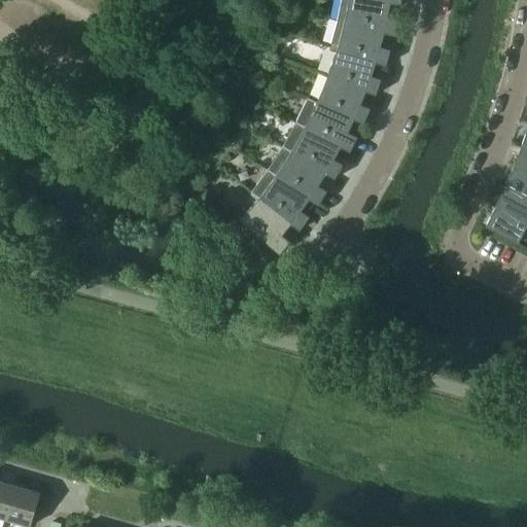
[(341,0),(337,20),(381,31),(385,32),(395,35),(398,19),(388,16),(391,2),(387,2),(387,1),(381,0),(341,0)]
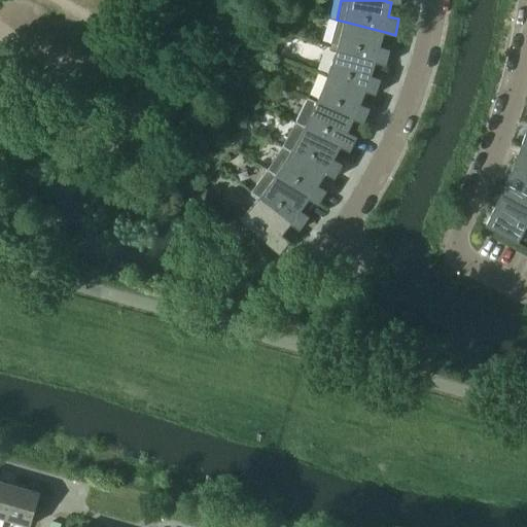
[(329,46),(331,47),(373,60),(373,61),(377,62),(387,65),(391,49),(381,46),(385,32),(381,31),(337,20),(329,46)]
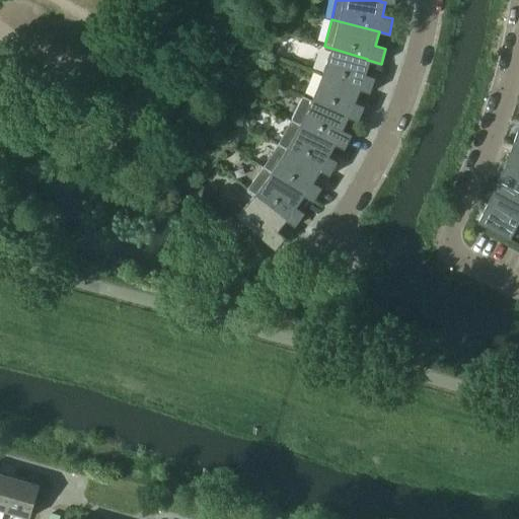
[(331,52),(323,74),(357,87),(357,88),(361,89),(371,93),(376,78),(366,74),(371,61),(367,60),(367,59),(326,47),(325,50),(331,52)]
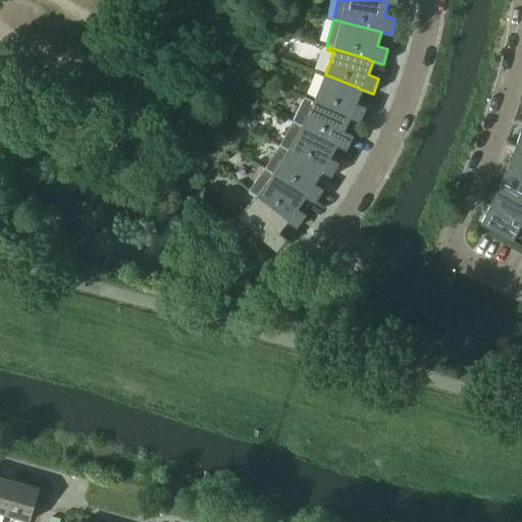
[(310,95),(309,98),(348,115),(348,116),(352,117),(361,122),(367,107),(358,103),(363,90),(359,89),(359,88),(325,74),(316,97),(310,95)]
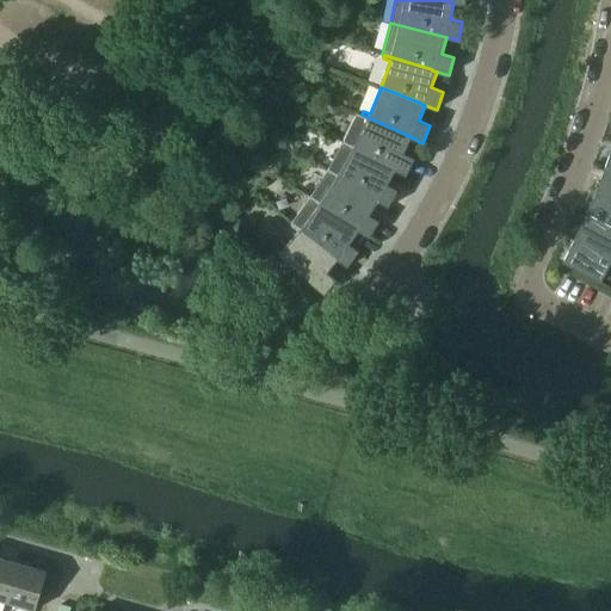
[(357,112),(344,141),(392,167),(396,170),(407,176),(415,159),(405,153),(412,137),(407,136),(407,135),(362,115),(357,112)]
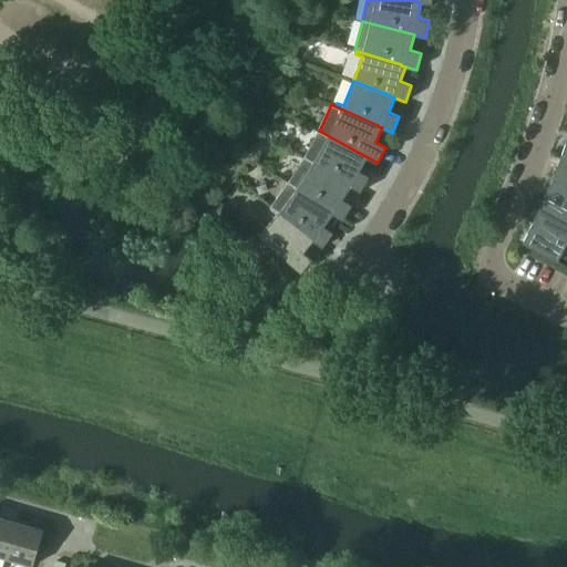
[(319,131),(305,157),(348,183),(348,184),(351,186),(361,192),(370,176),(360,171),(368,157),(363,155),(319,131)]
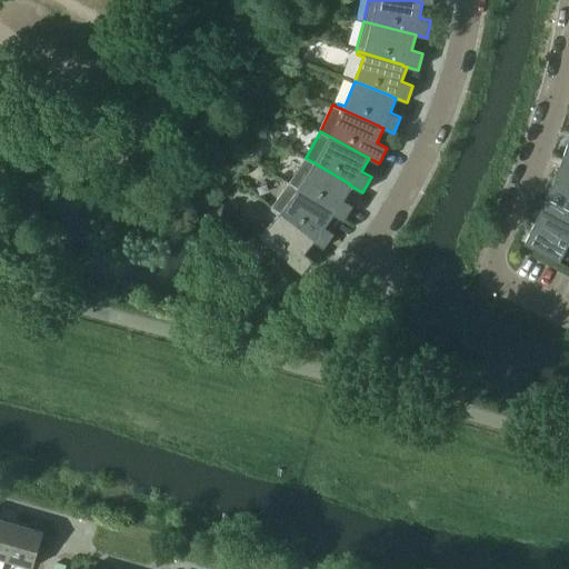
[(568,157),(565,156),(556,178),(568,182),(568,157)]
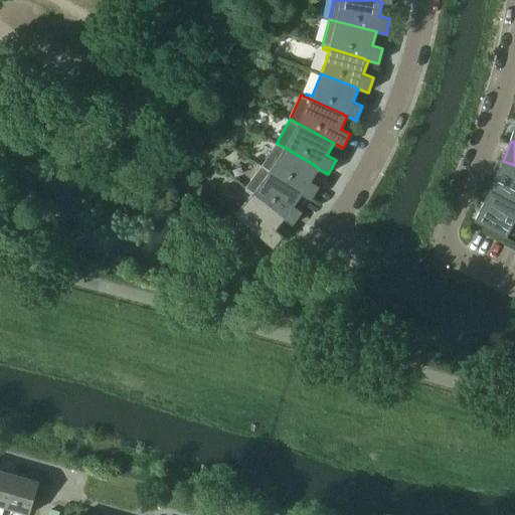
[(277,143),(262,165),(300,191),(300,192),(303,194),(312,200),(320,186),(312,181),(319,169),(316,167),(316,166),(277,143)]
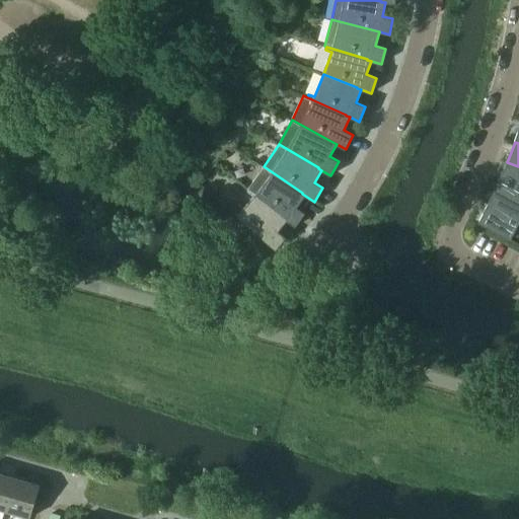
[(518,166),(507,162),(498,182),(518,191),(518,166)]
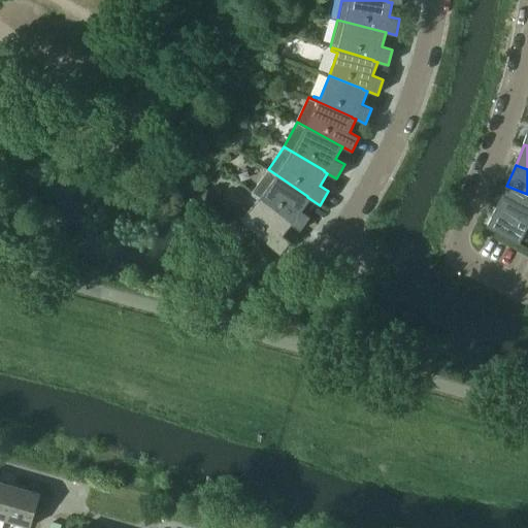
[(268,169),(253,192),(256,194),(290,221),(289,221),(293,224),(301,230),(310,217),(302,210),(310,199),(307,197),(307,196),(268,169)]
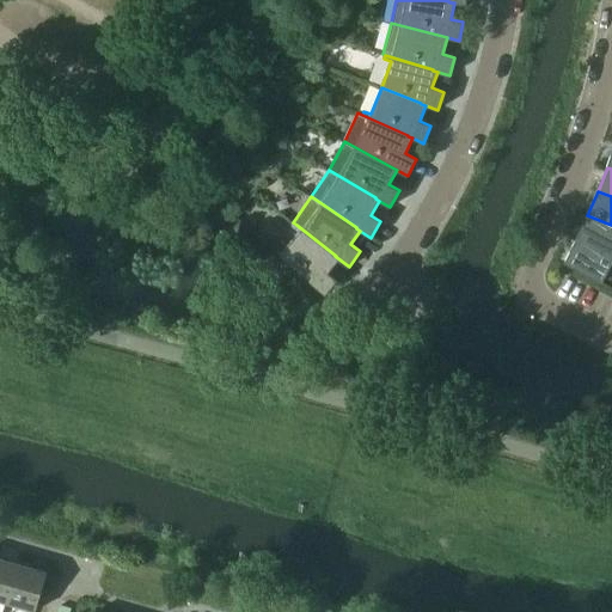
[(611,225),(587,215),(576,238),(611,255),(611,225)]
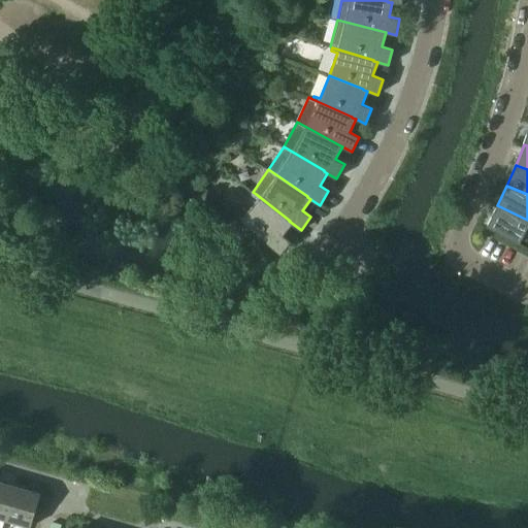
[(290,221),(256,194),(254,197),(258,201),(242,220),(282,254),(292,241),(284,235),(293,224),(289,221),(290,221)]
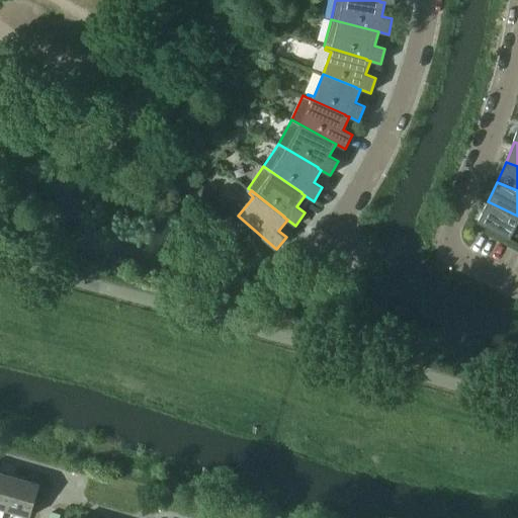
[(517,222),(517,216),(488,201),(478,222),(510,239),(517,222)]
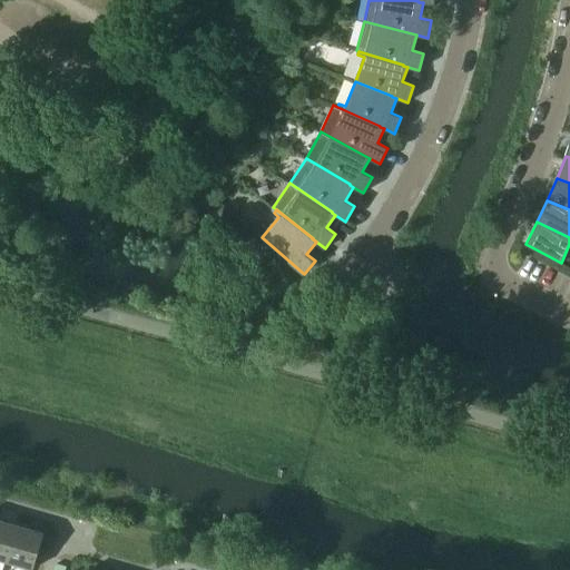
[(2,569),(6,561),(16,524),(0,520),(0,569),(2,569)]
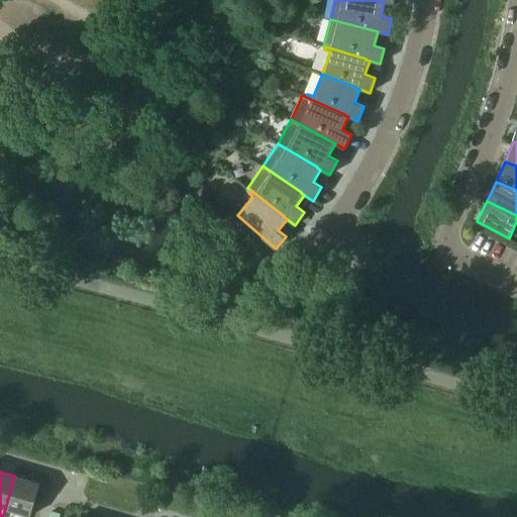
[(14,476),(5,509),(30,516),(39,484),(14,476)]
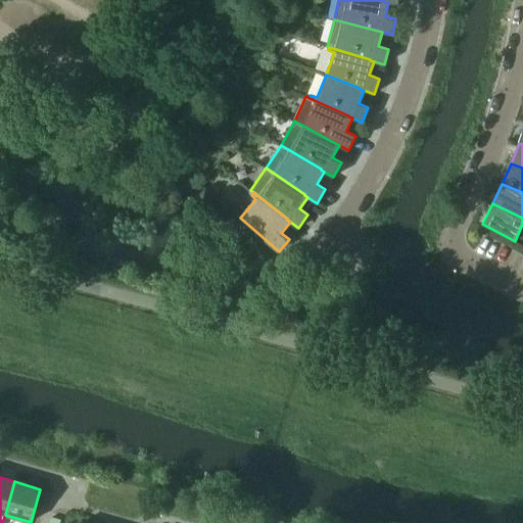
All buildings are outlined.
